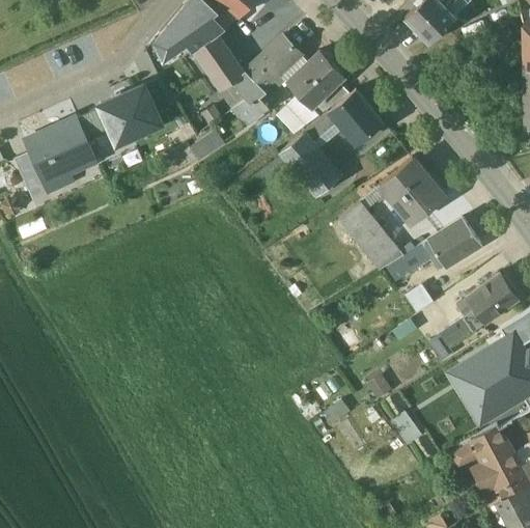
[(193,53),(217,36),(222,31),(210,17),(213,12),(200,2),(197,0),(191,0),(155,44),(162,61),(186,45),(193,53)]
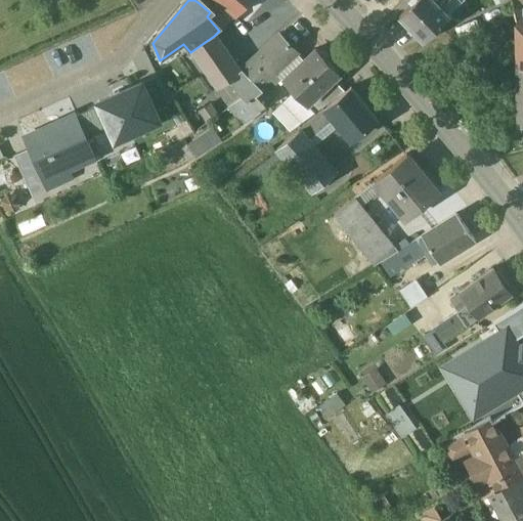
[(199,0),(198,2),(210,12),(207,16),(219,31),(235,19),(212,0),(199,0)]
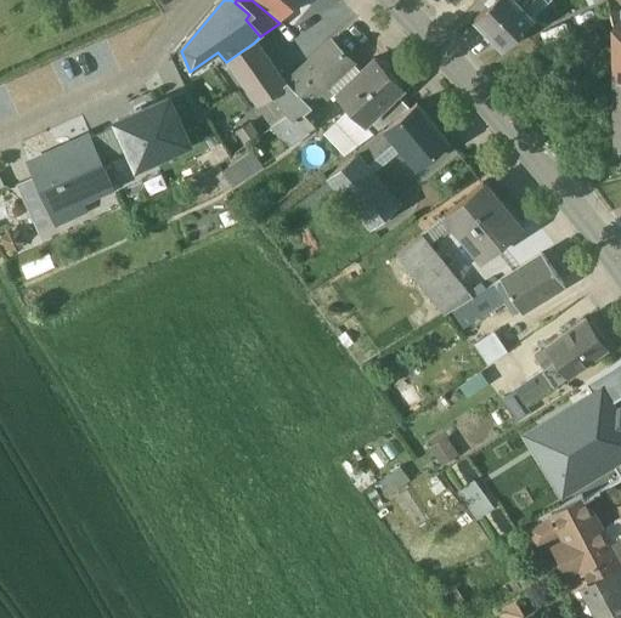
[(298,0),(252,0),(280,23),(298,0)]
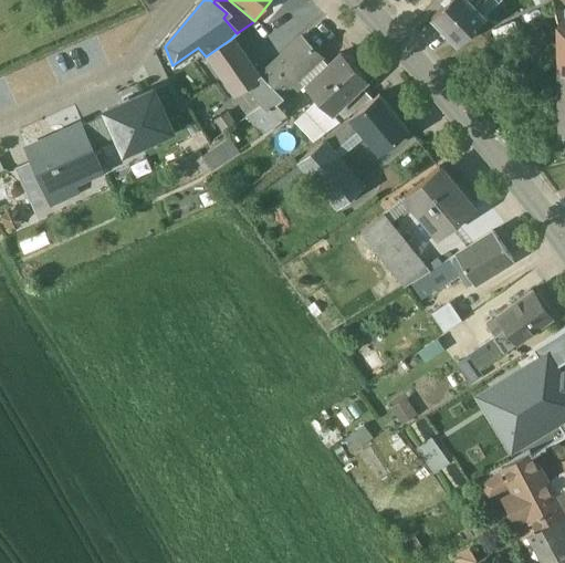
[(462,0),(450,0),(429,21),(454,48),(482,20),(473,11),(462,0)]
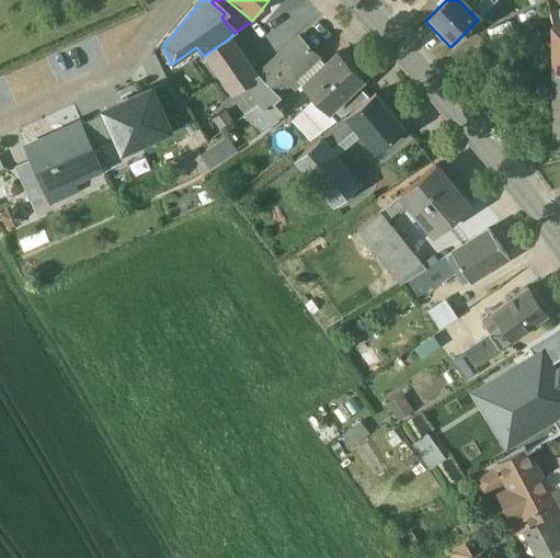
[(458,0),(469,11),(480,0),(458,0)]
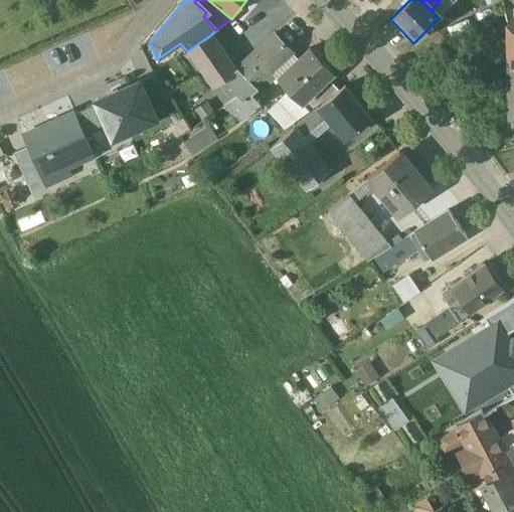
[(513,0),(500,0),(503,10),(513,4),(513,0)]
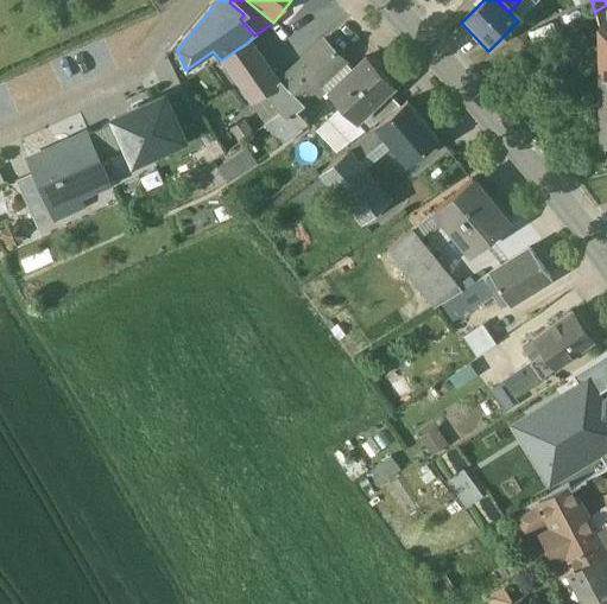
[(248,42),(221,61),(252,106),(263,97),(279,87),(277,84),(248,42)]
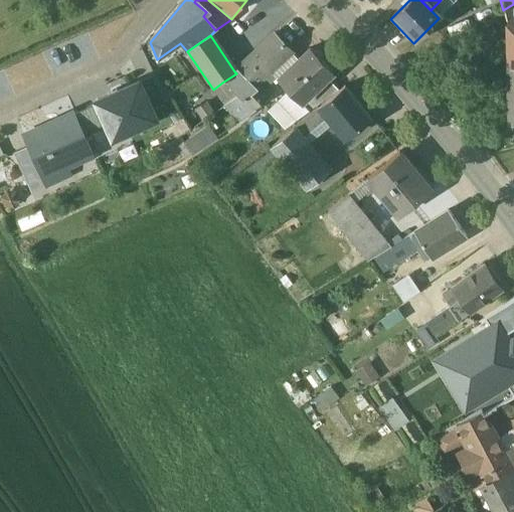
[(273,37),(237,69),(255,88),(265,79),(271,86),(276,80),(270,74),(288,57),(290,55),(273,37)]
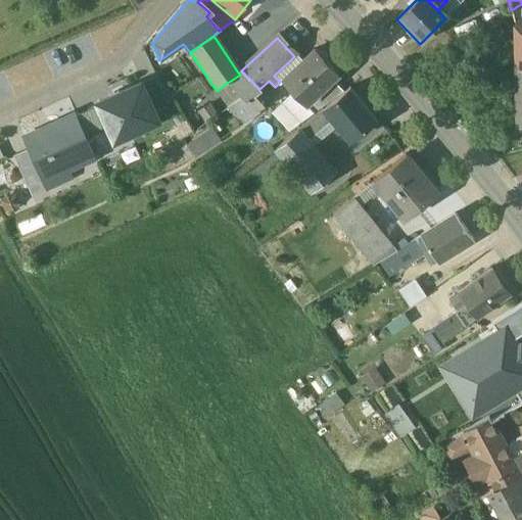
[(315,53),(283,84),(304,107),(331,83),(337,78),(315,53)]
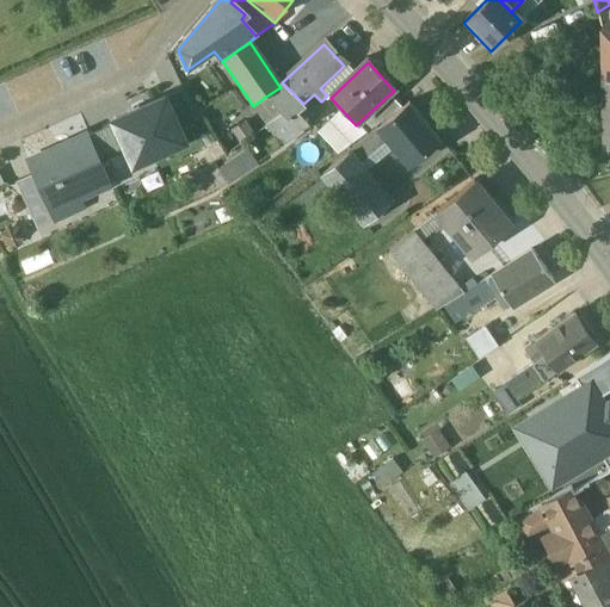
[(303,104),(282,82),(278,85),(281,87),(264,98),(283,116),(290,122),(307,107),(303,104)]
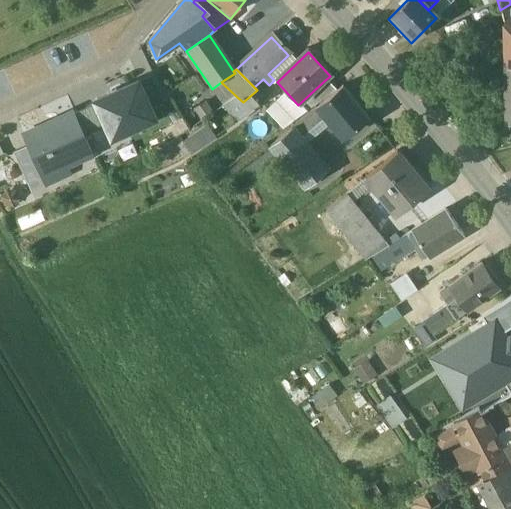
[(324,81),(298,105),(307,114),(335,92),(324,81)]
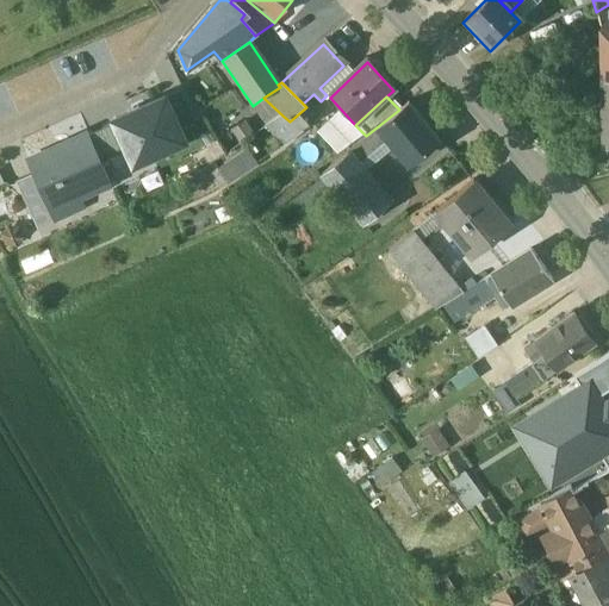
[(134,168),(182,145),(162,102),(113,125),(115,126),(125,150),(134,168)]
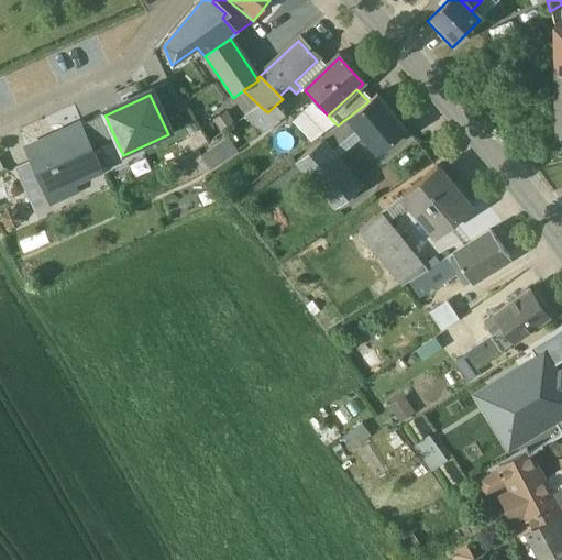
[(404,132),(376,98),(348,122),(375,156),(404,132)]
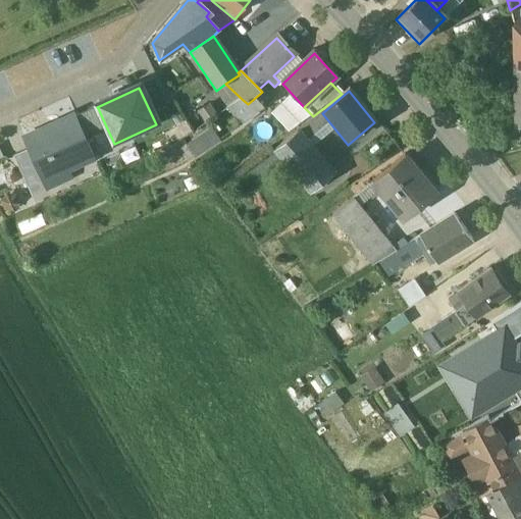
[(271,101),(262,92),(248,104),(242,99),(228,109),(245,125),(271,101)]
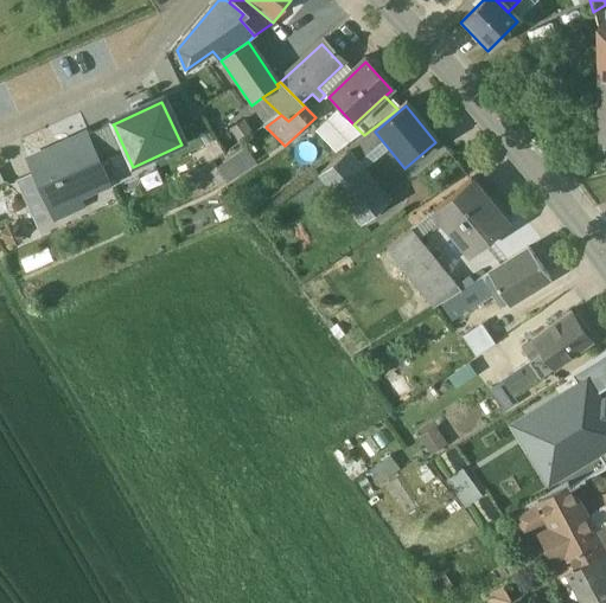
[(336,155),(364,135),(353,124),(340,110),(314,134),(336,155)]
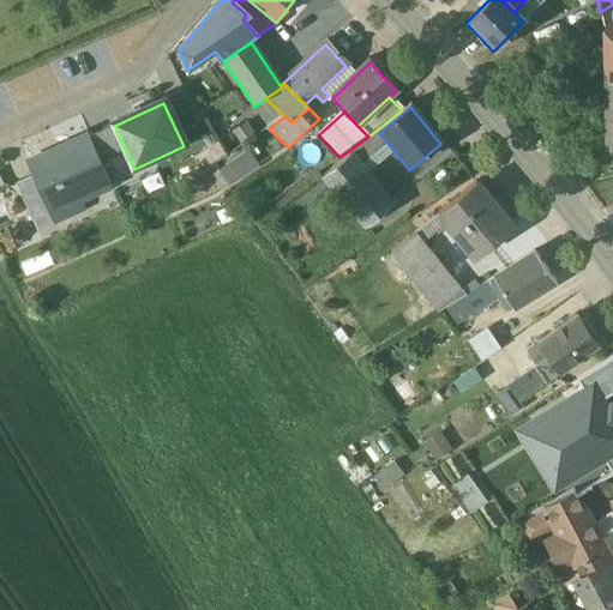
[(126,151),(115,127),(88,140),(98,163),(126,151)]
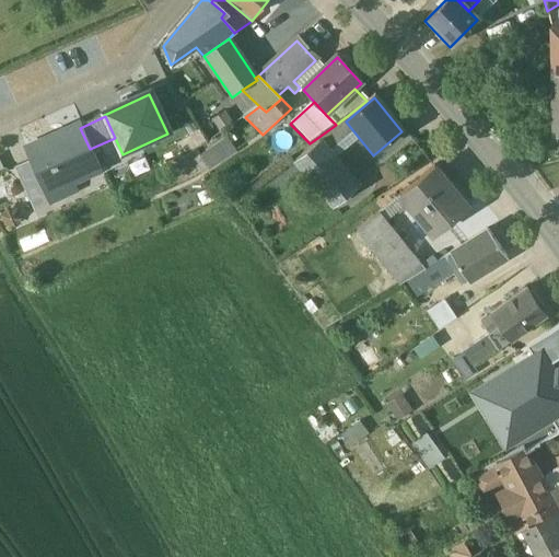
[(58,135),(23,150),(39,184),(45,196),(46,196),(101,172),(90,149),(80,128),(79,125),(58,135)]
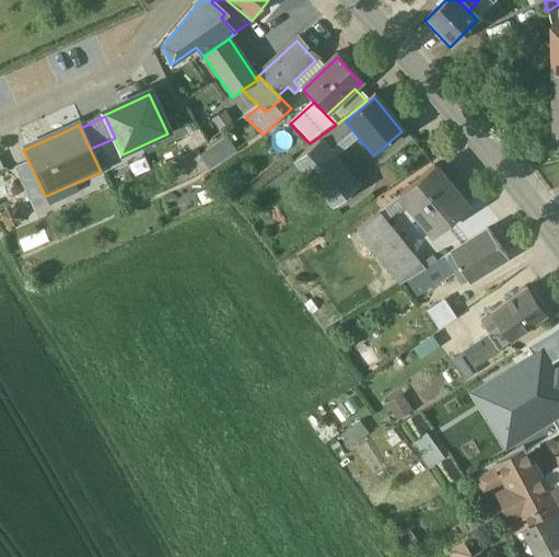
[(210,171),(237,152),(228,138),(200,157),(210,171)]
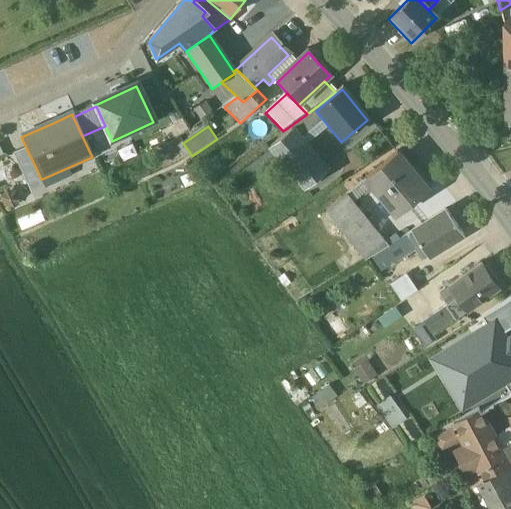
[(312,157),(291,131),(270,150),(291,175),(312,157)]
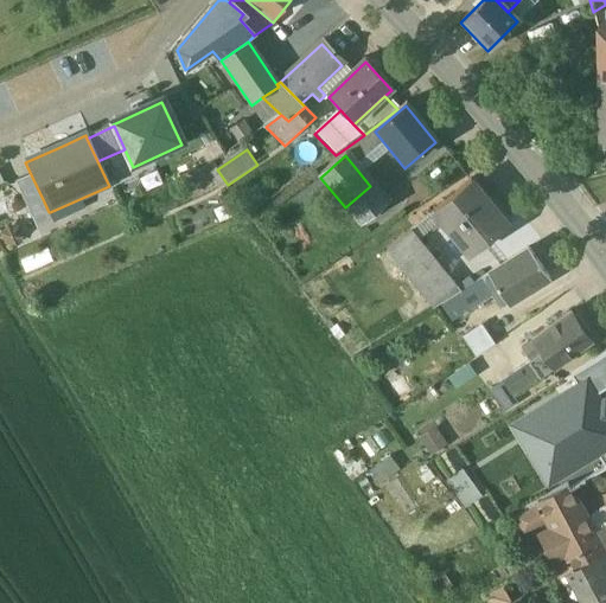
[(31,175),(14,184),(26,207),(43,199),(31,175)]
